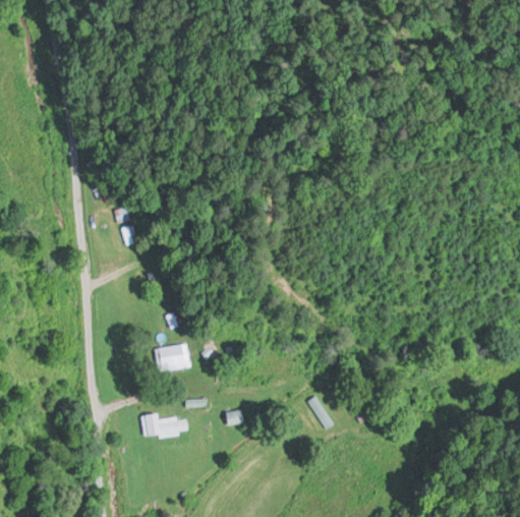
[(118,223),(130,219),(126,206),(114,210),(118,223)]
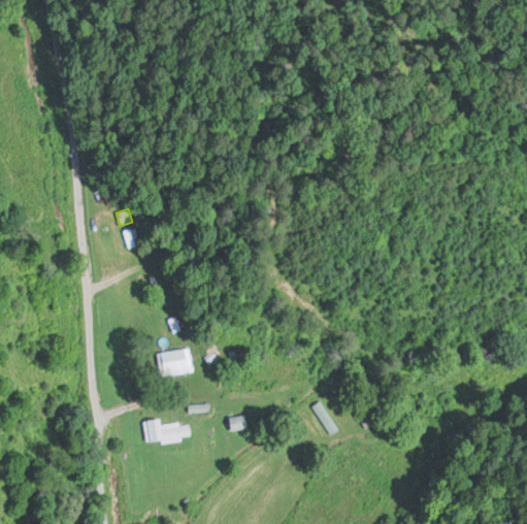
[(122,231),(128,249),(137,246),(132,228),(122,231)]
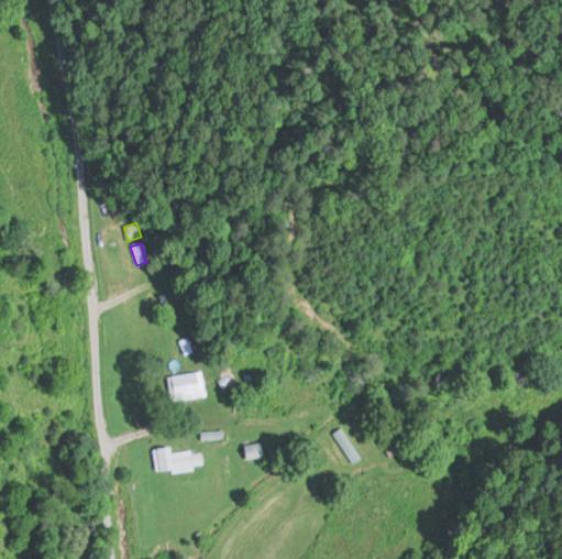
[(206,397),(202,372),(166,376),(169,403),(206,397)]
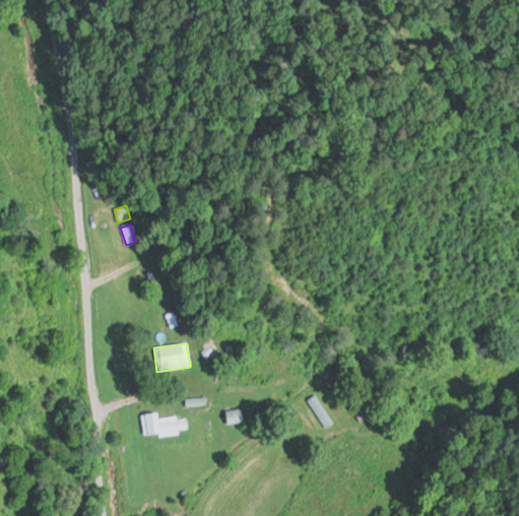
[(307,400),(326,428),(334,423),(314,395),(307,400)]
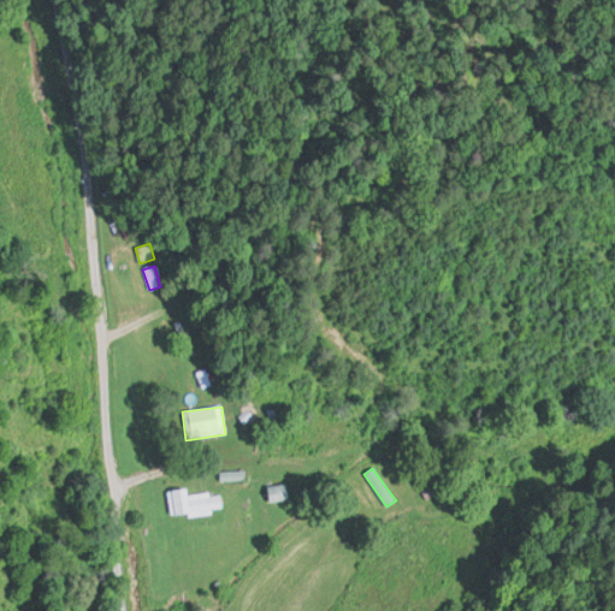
[(268,488),(268,500),(285,500),(285,488),(268,488)]
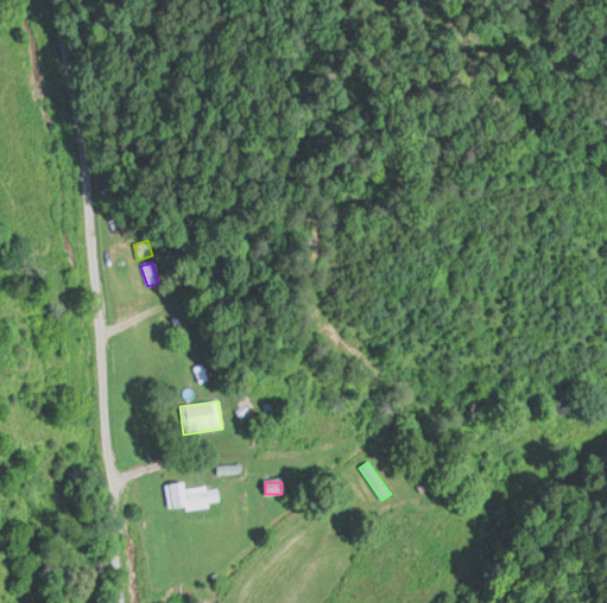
[(165,484),(168,511),(219,506),(217,487),(184,489),(184,483),(165,484)]
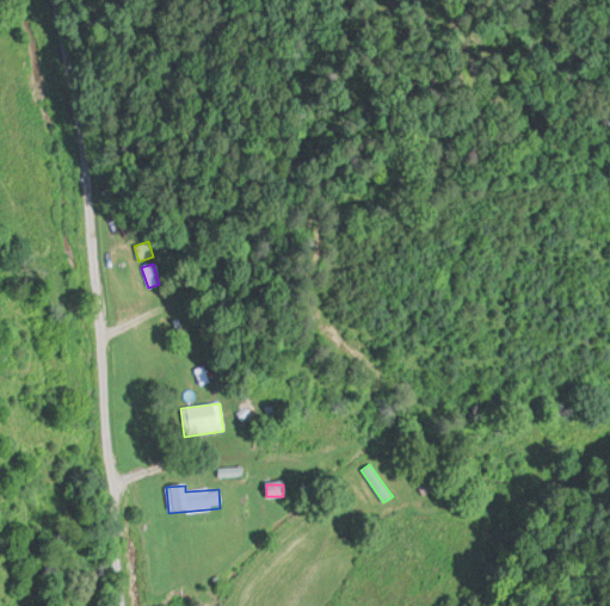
All buildings are outlined.
